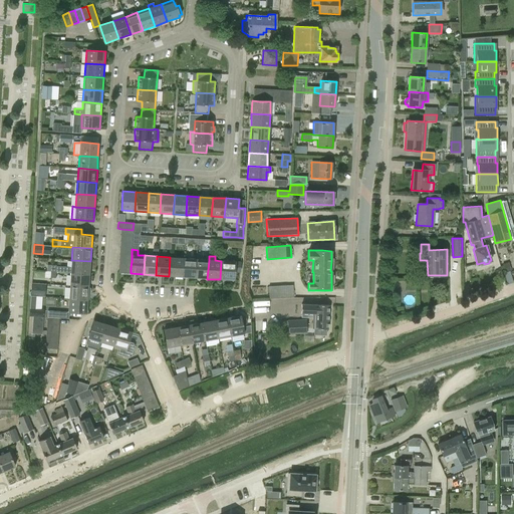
[(170,257),(169,276),(182,277),(183,258),(170,257)]
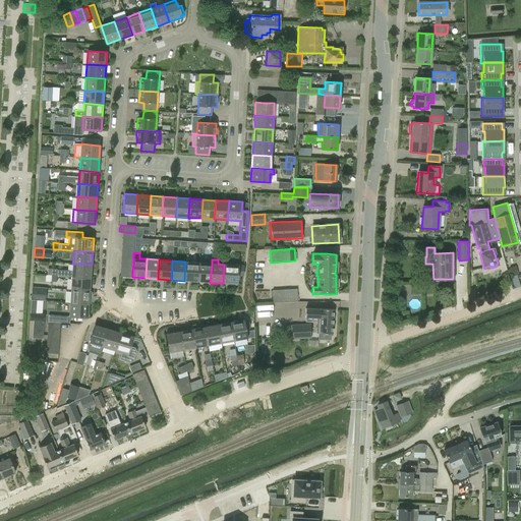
[(185,262),(184,281),(197,282),(198,263),(185,262)]
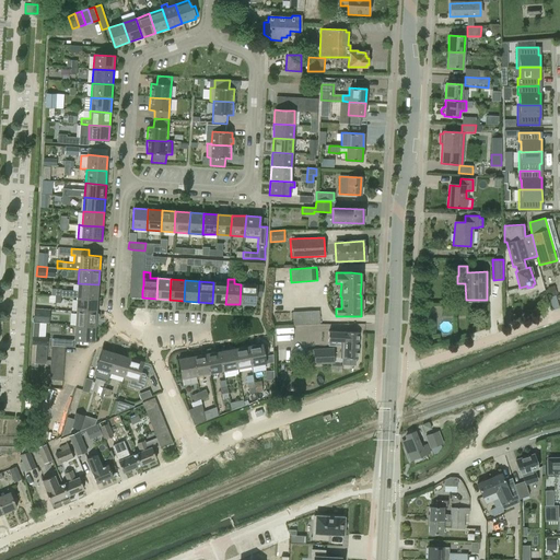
[(225,304),(228,283),(213,282),(212,303),(225,304)]
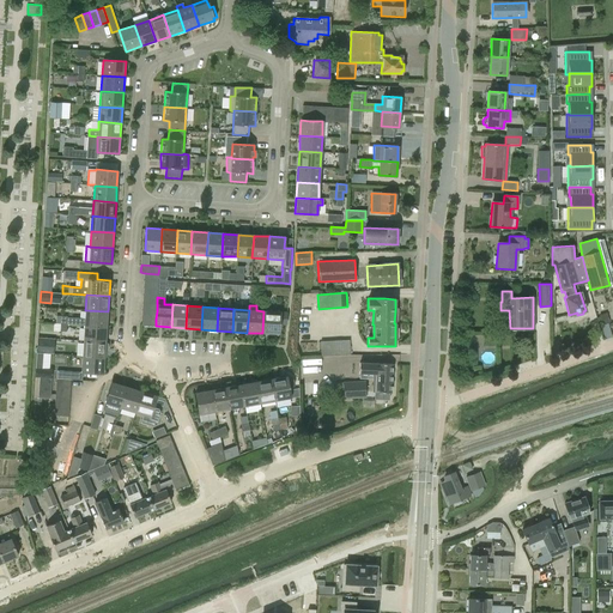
[(108,311),(85,310),(85,319),(67,317),(66,325),(85,326),(107,327),(108,311)]
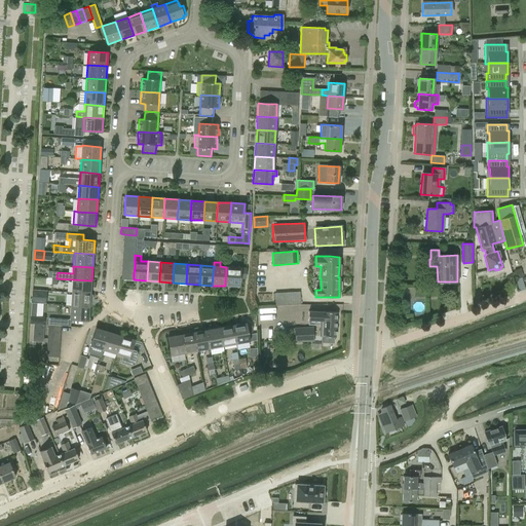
[(226,267),(225,286),(238,287),(239,278),(246,278),(247,267),(240,267),(239,267),(226,267)]
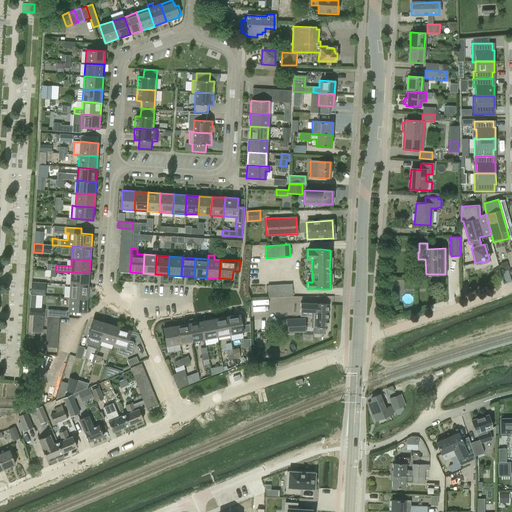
[(70,284),(88,286),(89,273),(71,272),(70,284)]
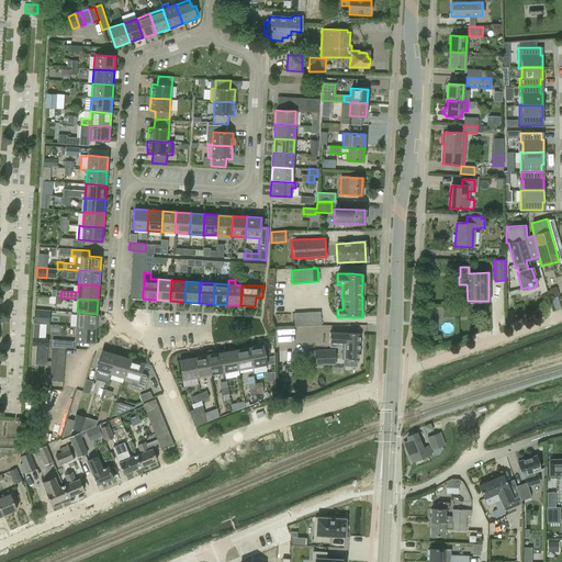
[(51,311),(34,310),(33,323),(38,324),(49,324),(51,311)]
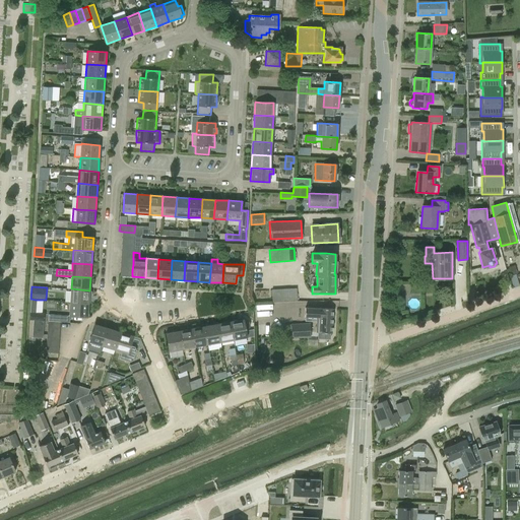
[(89,290),(71,288),(70,302),(88,303),(89,298),(90,298),(91,297),(92,293),(90,290),(89,290)]
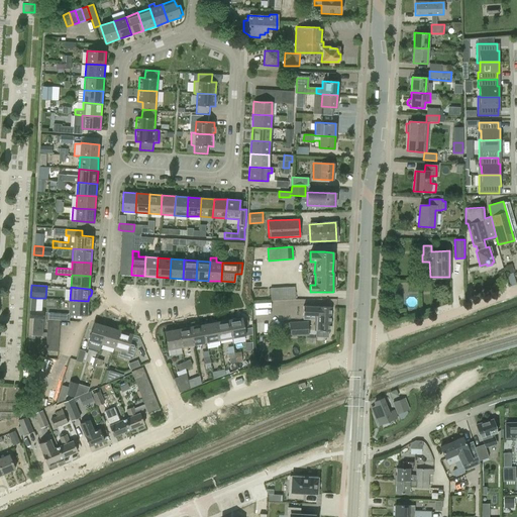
[(271,300),(295,299),(294,287),(270,288),(271,300)]
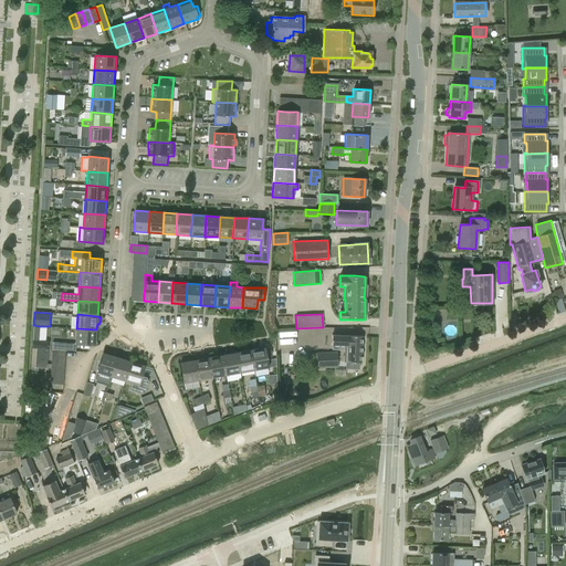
[(96,329),(76,328),(75,344),(95,345),(96,329)]
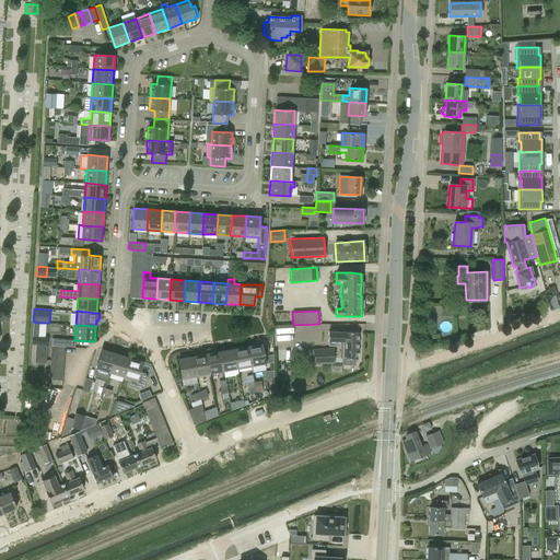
[(341,342),(341,358),(342,358),(342,364),(356,365),(356,359),(357,359),(358,333),(343,331),(343,342),(341,342)]
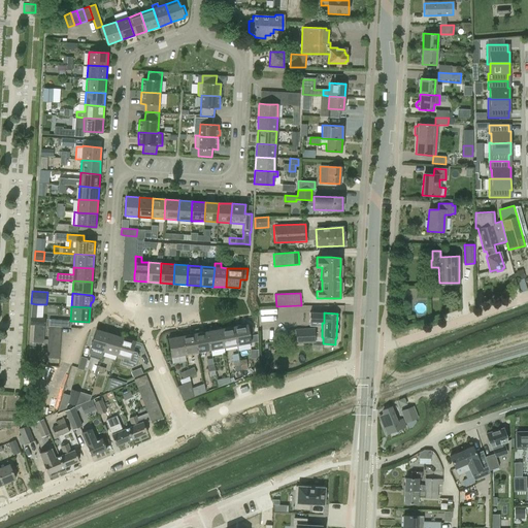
[(30,325),(34,325),(44,326),(45,318),(36,318),(31,317),(30,325)]
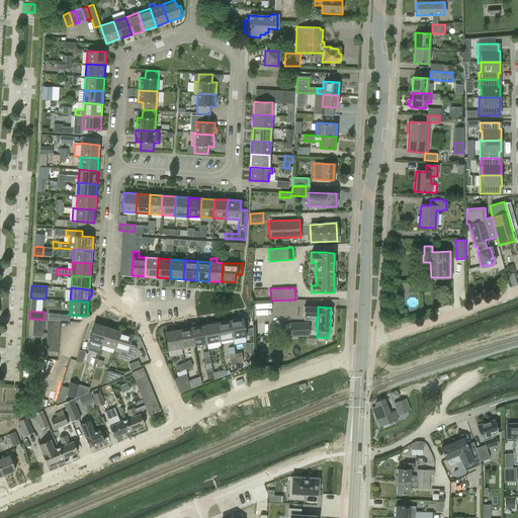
[(229,321),(233,339),(246,337),(244,329),(247,329),(248,327),(248,325),(248,322),(247,320),(245,319),(243,320),(242,318),(229,321)]
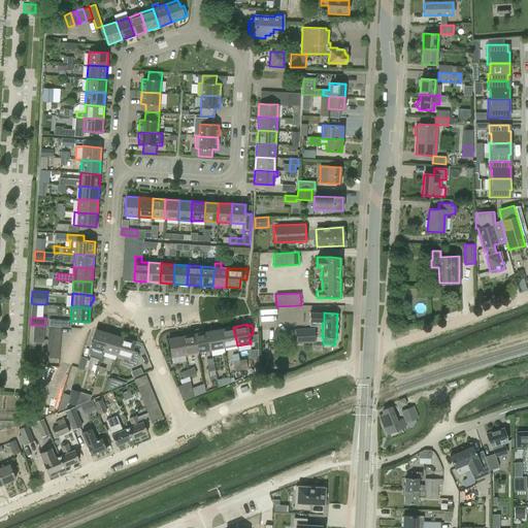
[(44,326),(34,325),(33,342),(35,343),(43,343),(44,326)]
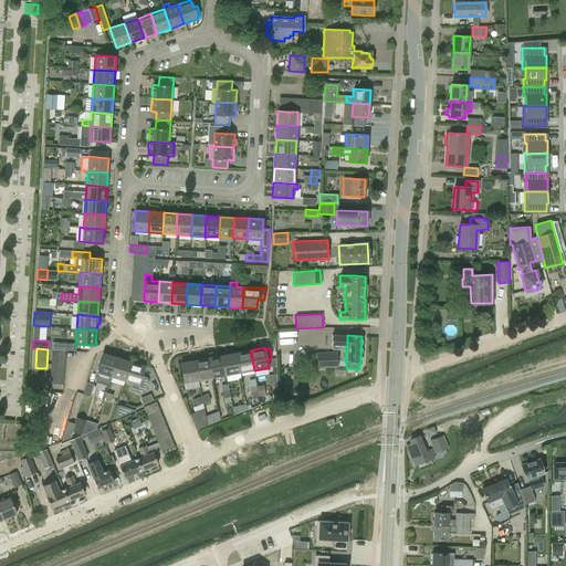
[(236,353),(240,373),(254,370),(250,350),(236,353)]
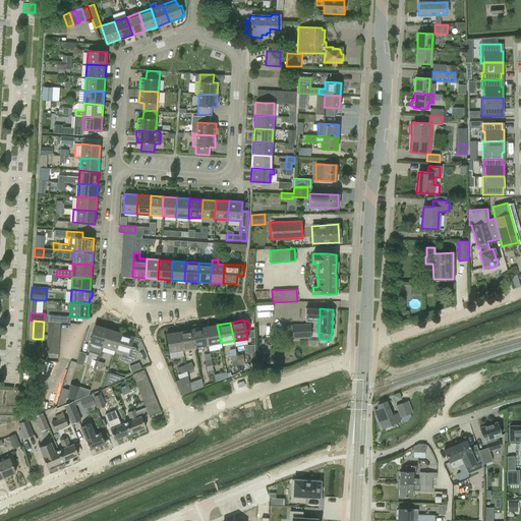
[(292,339),(310,338),(310,324),(291,325),(292,339)]
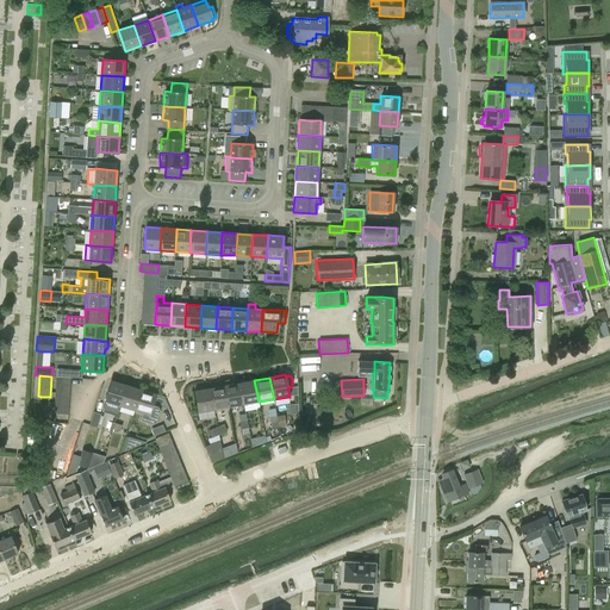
[(120,406),(126,385),(112,380),(105,402),(120,406)]
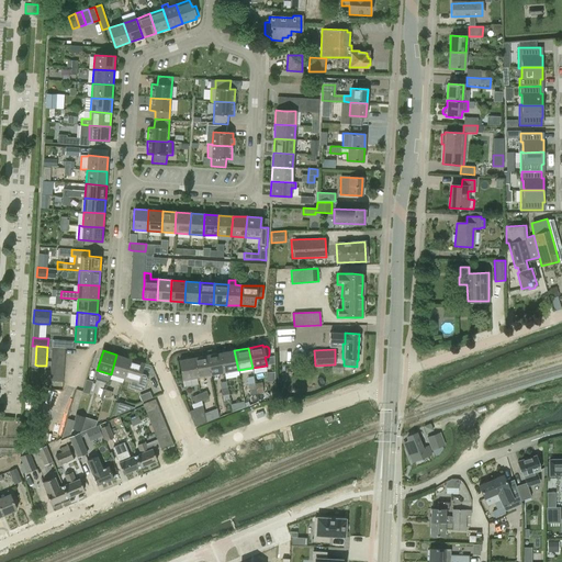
[(221,352),(224,372),(238,370),(234,350),(221,352)]
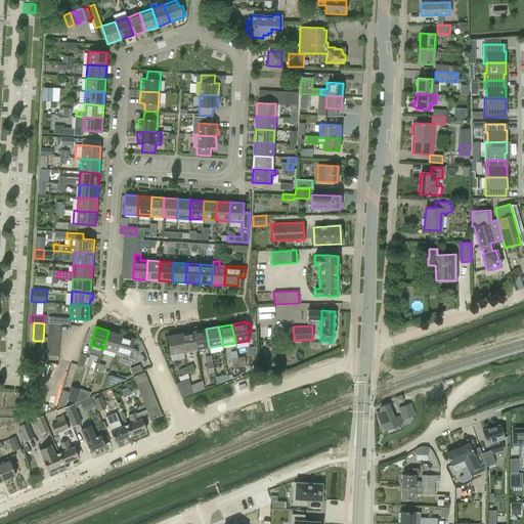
[(206,329),(192,331),(197,349),(209,347),(206,329)]
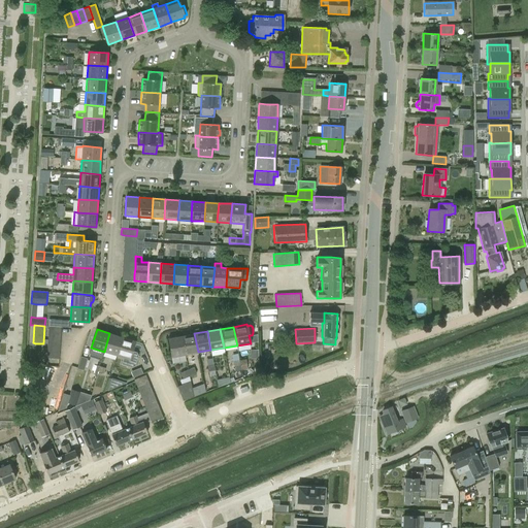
[(116,355),(117,355),(122,337),(109,333),(104,352),(110,354),(109,357),(114,359),(116,355)]
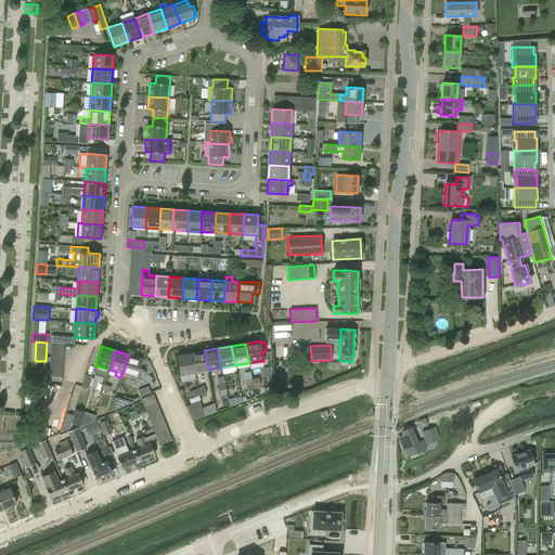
[(191,352),(194,373),(208,370),(204,350),(191,352)]
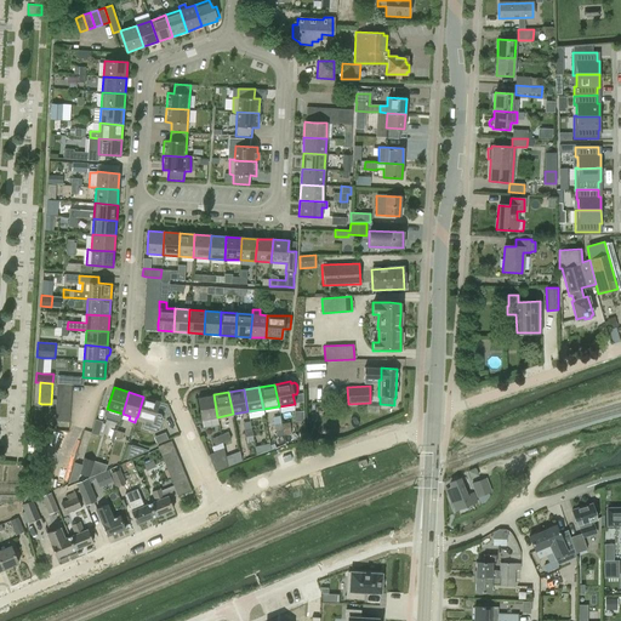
[(203,427),(218,423),(217,417),(214,394),(198,398),(203,427)]
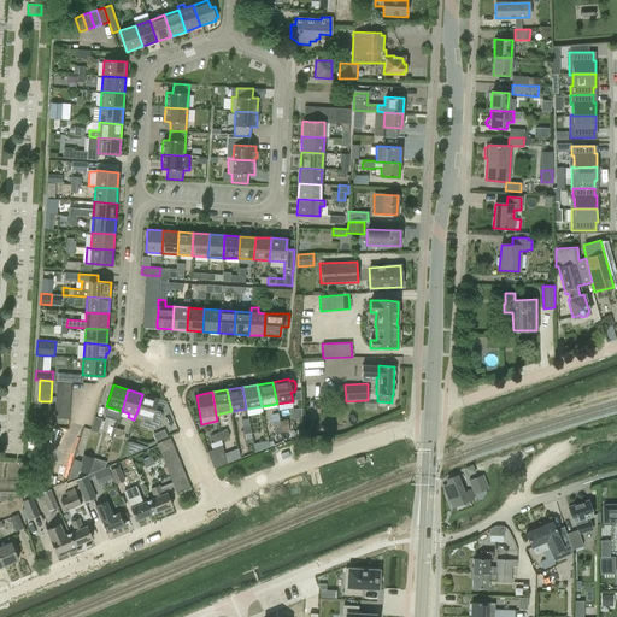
[(142,394),(136,415),(145,418),(142,425),(154,429),(158,428),(162,416),(160,411),(154,410),(158,398),(142,394)]
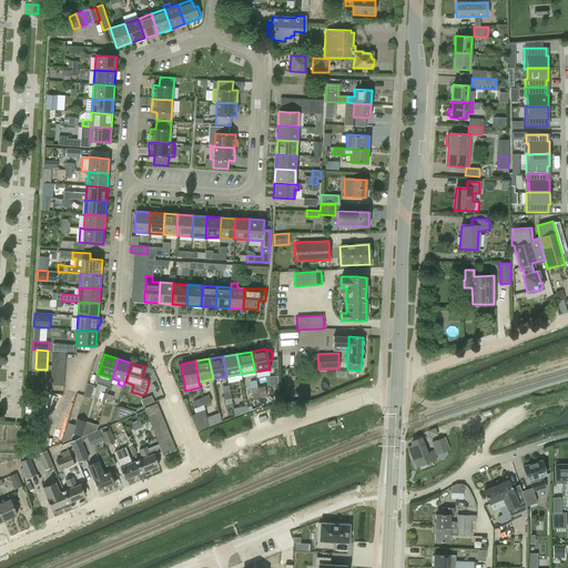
[(91,395),(91,394),(92,389),(93,387),(93,386),(87,384),(82,396),(90,398),(91,395)]
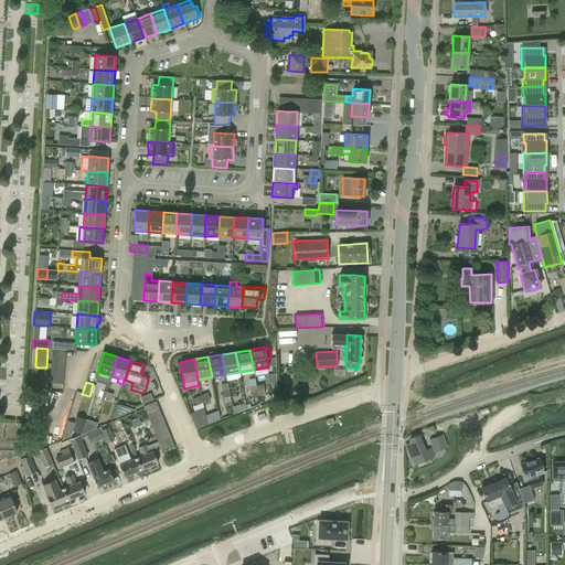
[(142,404),(146,402),(153,400),(150,393),(140,397),(142,404)]
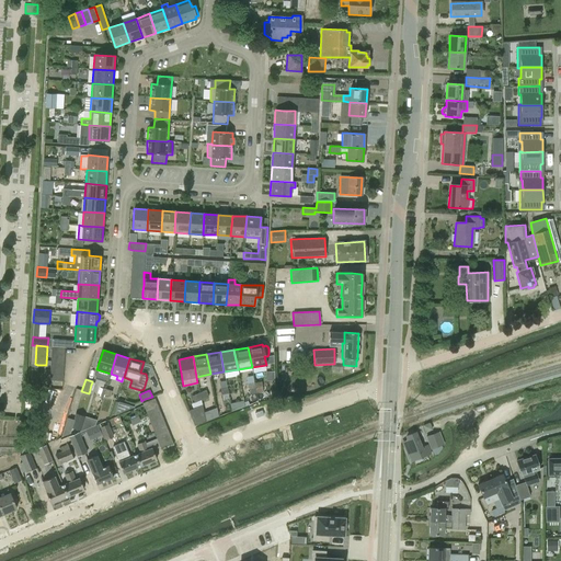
[(206,390),(198,392),(201,399),(208,397),(206,390)]
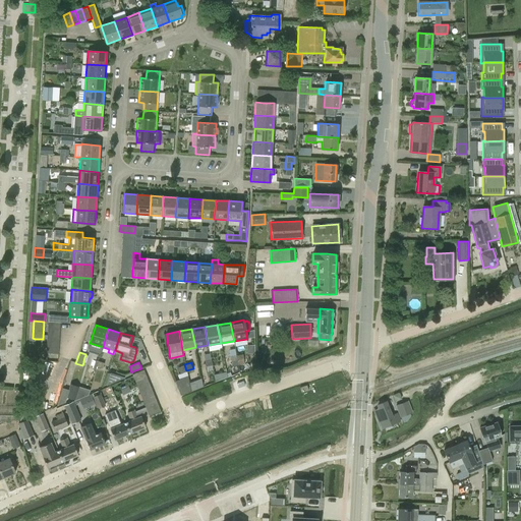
[(186,370),(184,364),(178,367),(180,373),(186,370)]
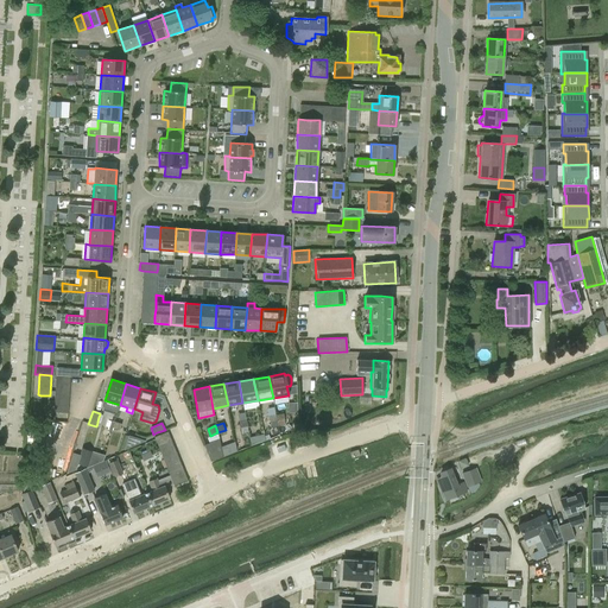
[(154,437),(157,445),(170,439),(168,432),(154,437)]
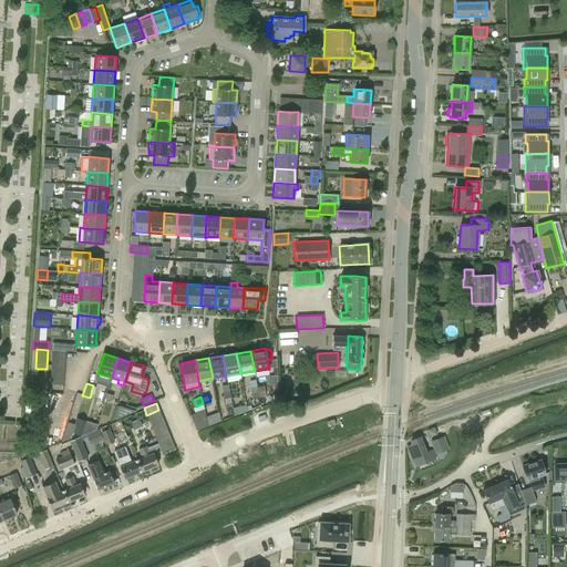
[(115,419),(135,411),(136,411),(120,405),(115,419)]
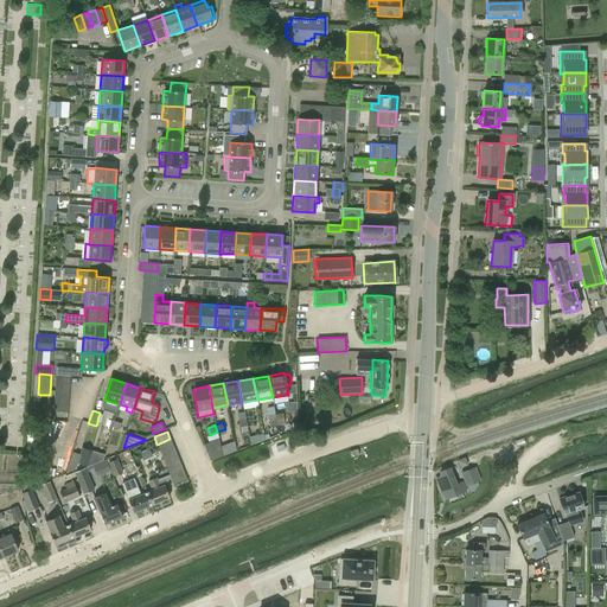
[(170,439),(157,445),(159,451),(173,445),(170,439)]
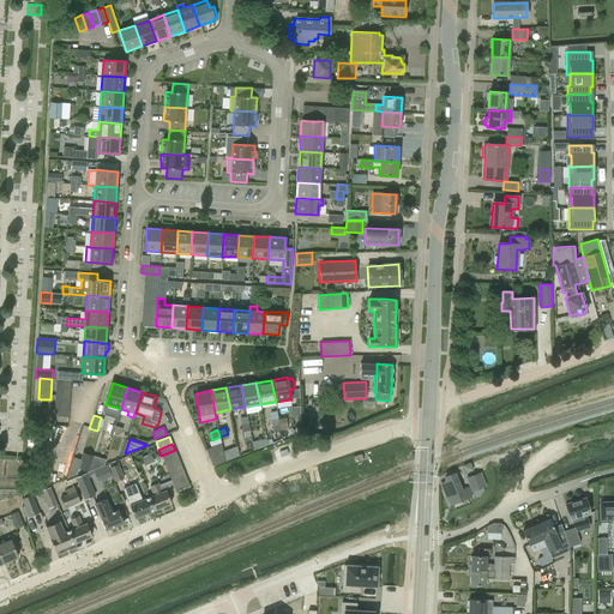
[(175,450),(161,456),(164,463),(178,457),(175,450)]
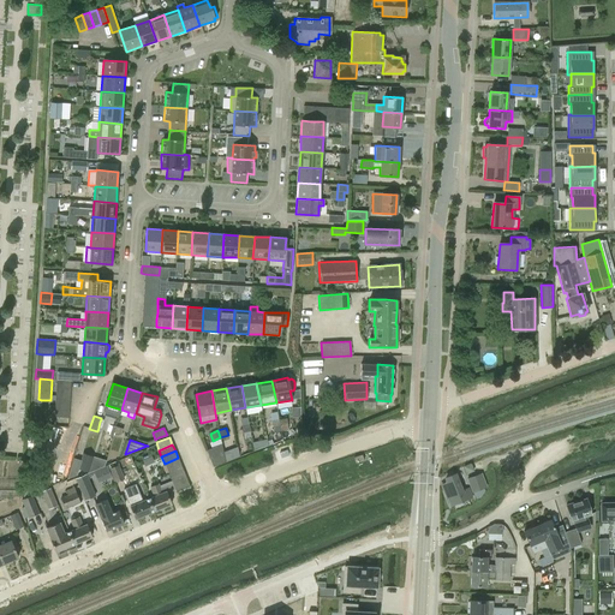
[(225,461),(222,452),(209,457),(213,466),(225,461)]
